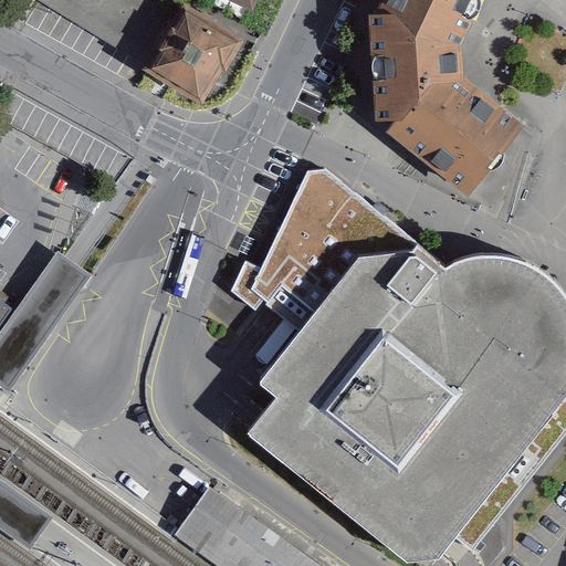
[(174,0),(169,8),(156,0),(31,0),(128,56),(139,63),(203,102),(243,33),(187,0),(174,0)]
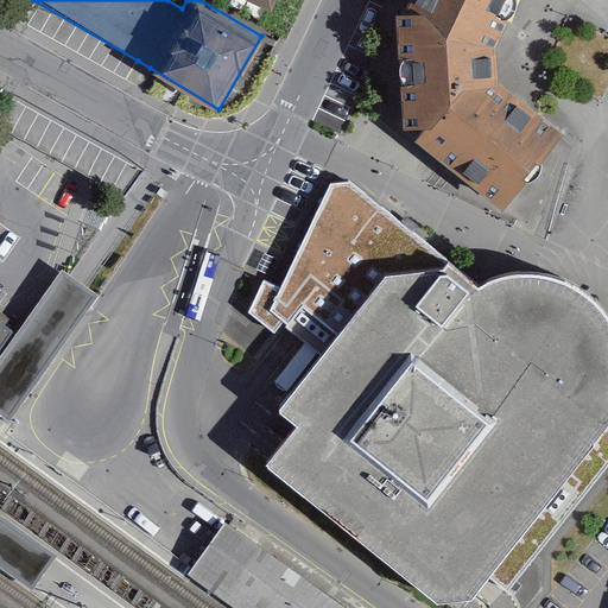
[(416,144),(506,215),(567,139),(500,87),(496,51),(520,0),(411,0),(406,11),(407,19),(397,20),(403,135),(424,134),(416,144)]
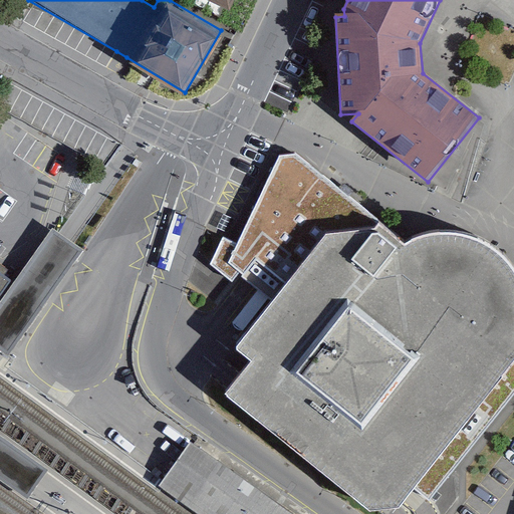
[(213,262),(211,265),(232,283),(240,273),(243,276),(242,278),(274,303),(235,350),(252,364),(250,366),(237,381),(229,393),(226,397),(229,399),(228,400),(370,513),(380,513),(388,512),(397,511),(399,511),(410,497),(416,490),(430,501),(513,395),(513,272),(511,269),(493,250),(470,240),(448,236),(425,239),(415,242),(406,247),(376,225),(379,222),(295,155),(280,157),(238,245),(224,238),(213,262)]
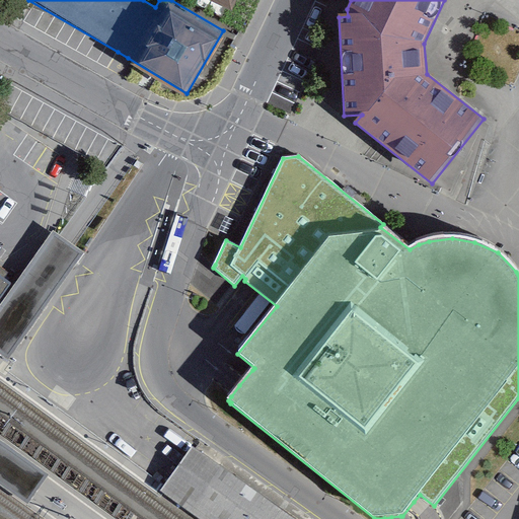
[(84,253),(53,231),(0,306),(0,355),(8,361),(84,253)]
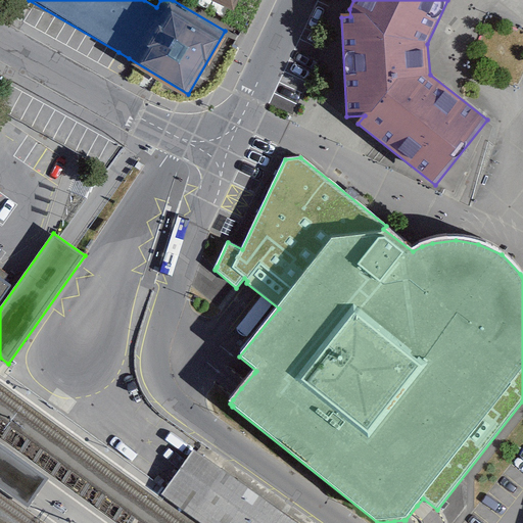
[(0,303),(11,287),(0,279),(0,303)]
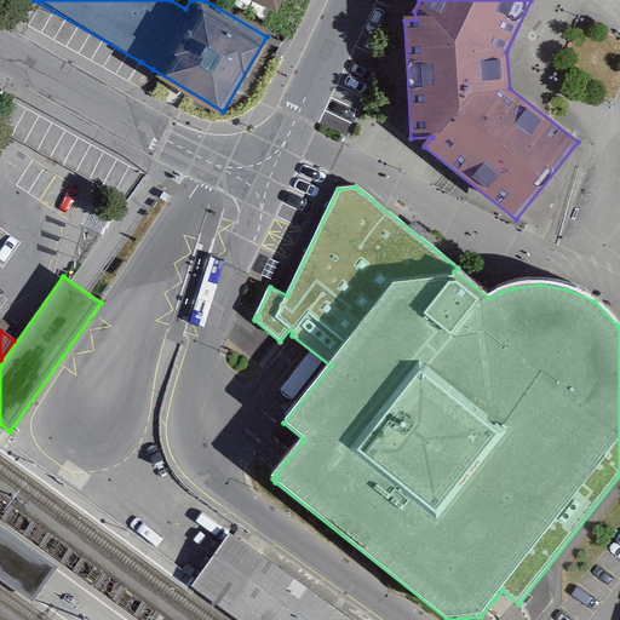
[(350,619),(229,535),(191,587),(237,619),(350,619)]
